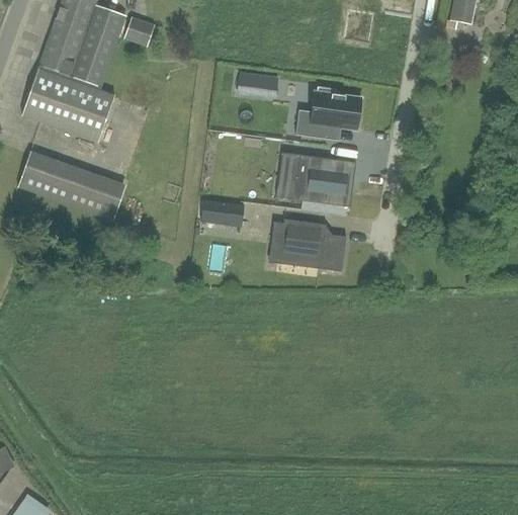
[(62,0),(39,64),(20,116),(97,143),(114,95),(99,89),(125,14),(95,3),(95,0),(62,0)]
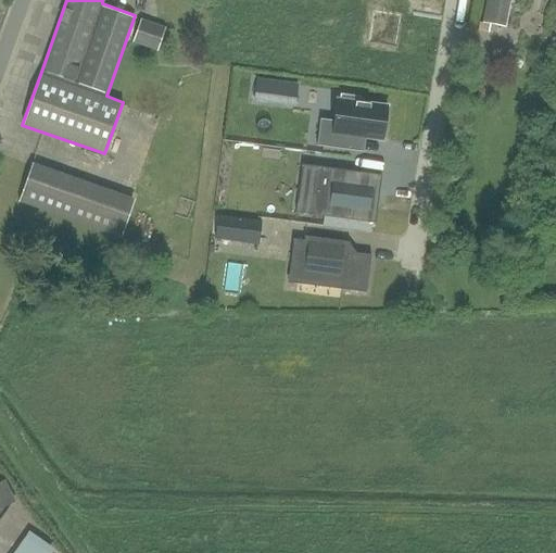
[(507,23),(510,0),(488,0),(484,19),(507,23)]
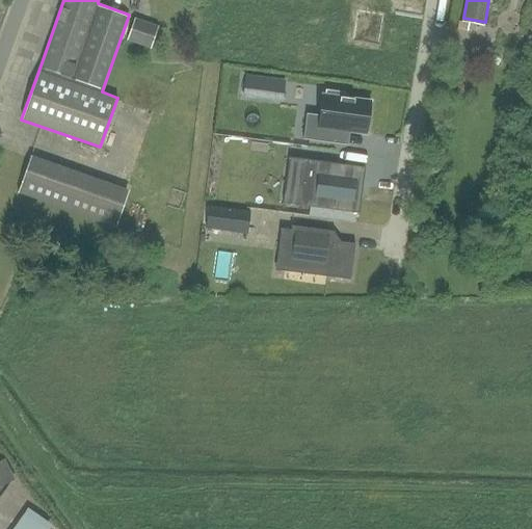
[(158,25),(134,17),(127,40),(150,47),(158,25)]
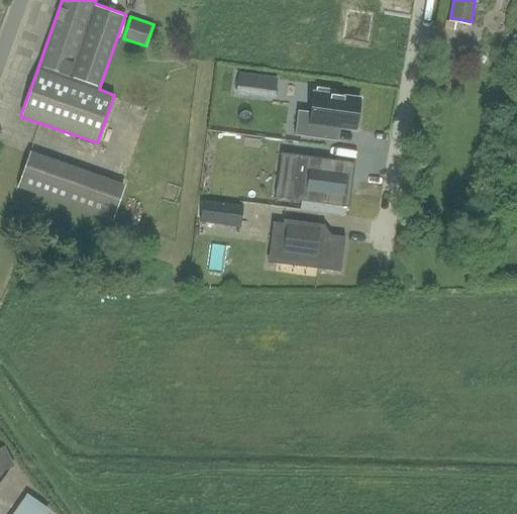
[(238,71),(236,87),(250,89),(252,73),(238,71)]
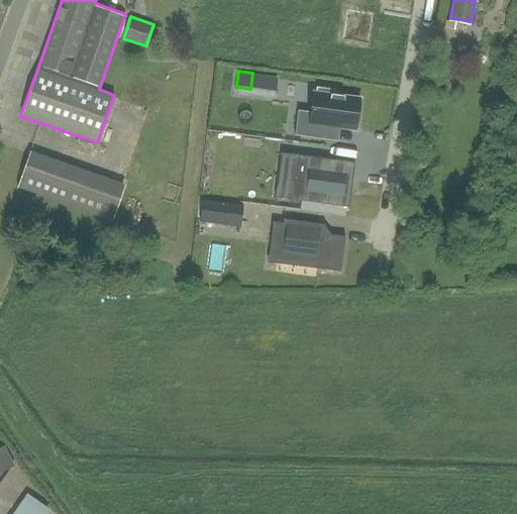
[(298,109),(295,133),(327,138),(329,124),(356,128),(360,98),(333,95),(334,90),(317,88),(316,92),(312,92),(310,110),(298,109)]
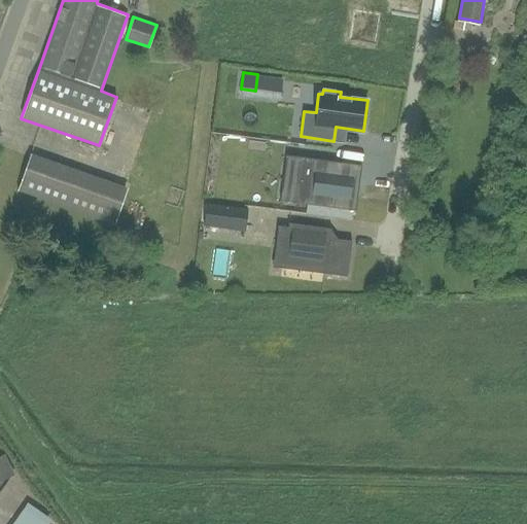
[(284,153),(281,179),(301,182),(299,203),(353,209),(355,197),(349,196),(352,175),(331,172),(332,160),(284,153)]
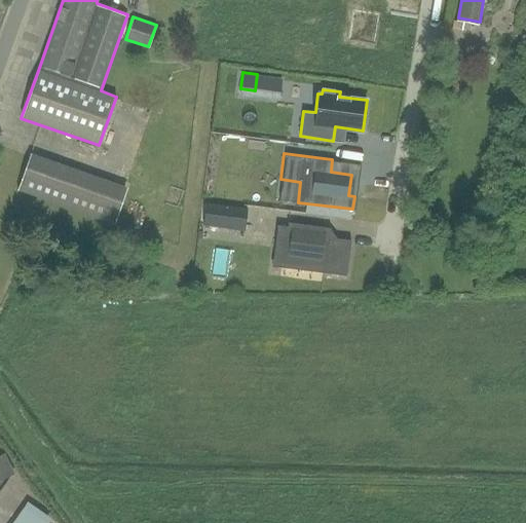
[(26,192),(126,219),(137,180),(36,154),(26,192)]
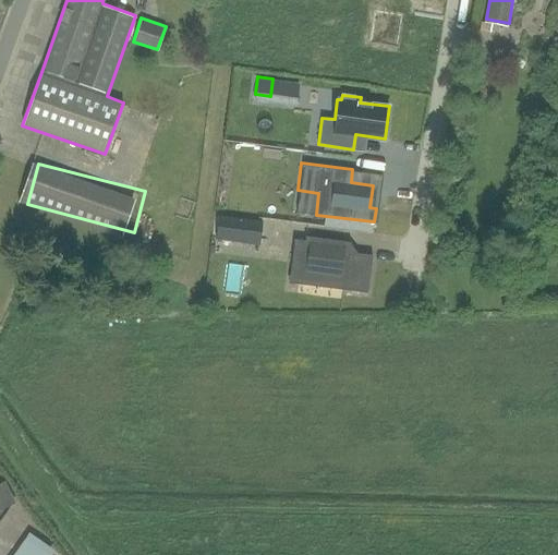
[(344,277),(342,288),(367,291),(373,254),(349,251),(351,241),(306,234),(305,239),(294,238),(292,252),(303,253),(301,272),(344,277)]
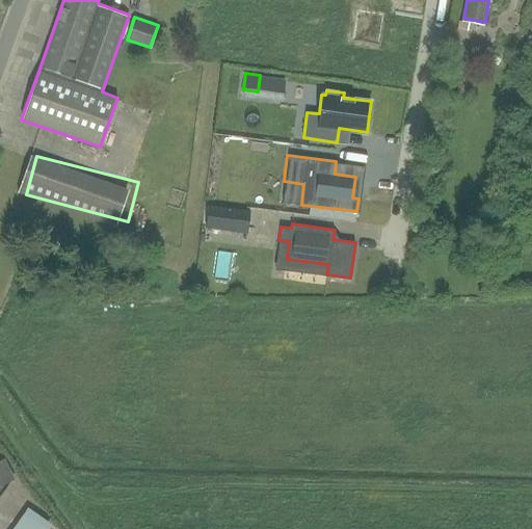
[(0,471),(3,482),(15,479),(8,457),(0,458),(0,471)]
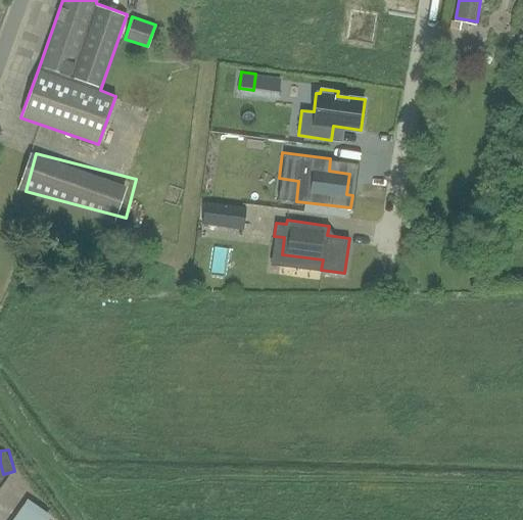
[(32,498),(15,519),(52,519),(56,515),(32,498)]
